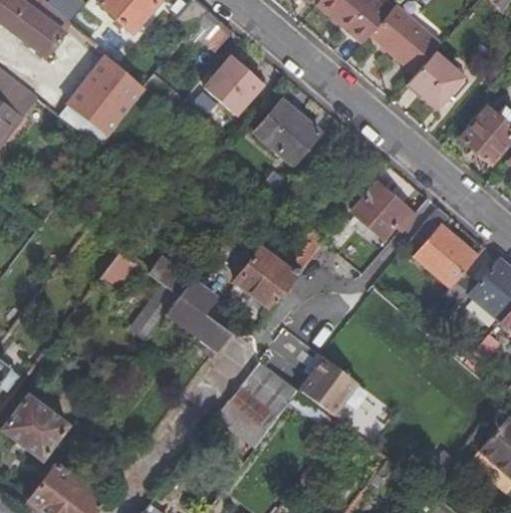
[(0,0),(0,16),(50,55),(68,32),(25,0),(0,0)]
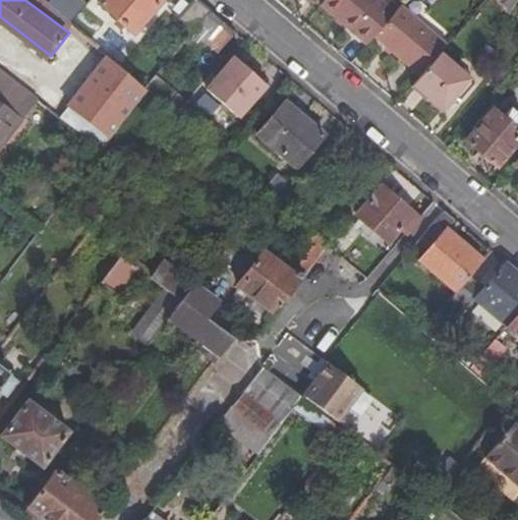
[(25,0),(69,33),(76,23),(45,0),(25,0)]
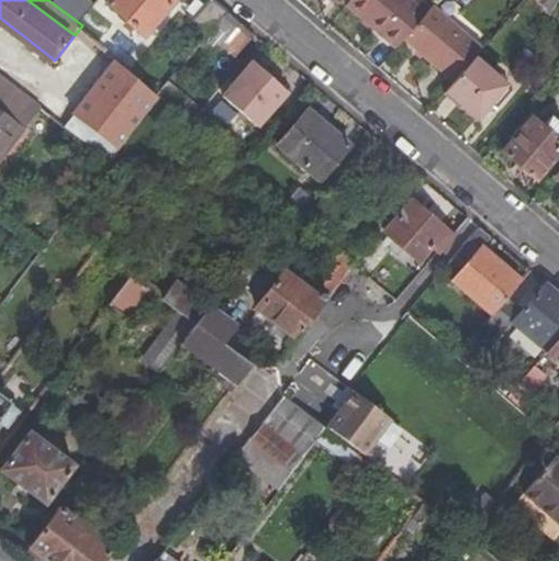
[(182,1),(181,0),(115,0),(112,6),(149,38),(182,1)]
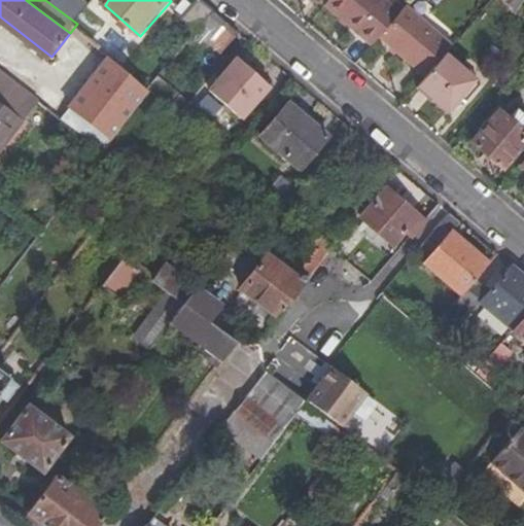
[(200,0),(184,20),(199,32),(217,9),(205,0),(200,0)]
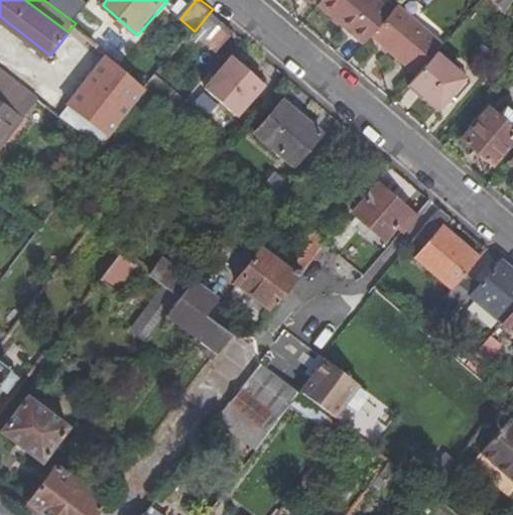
[(317,0),(315,4),(347,29),(348,28),(362,40),(367,34),(386,11),(372,0),(317,0)]
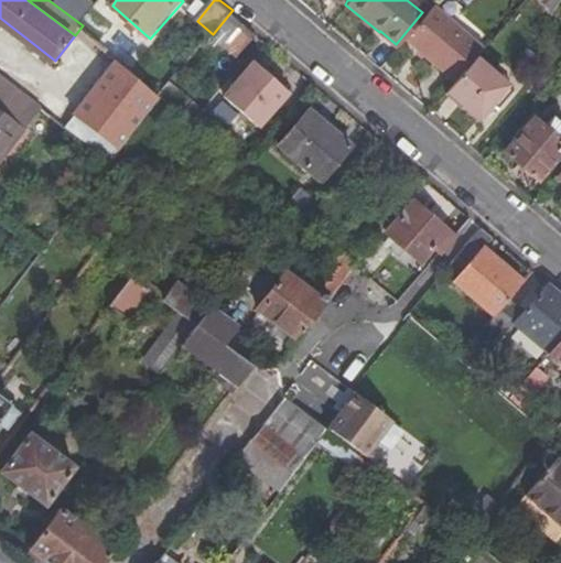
[(481,45),(430,3),(422,12),(401,38),(451,79),(471,55),(481,45)]
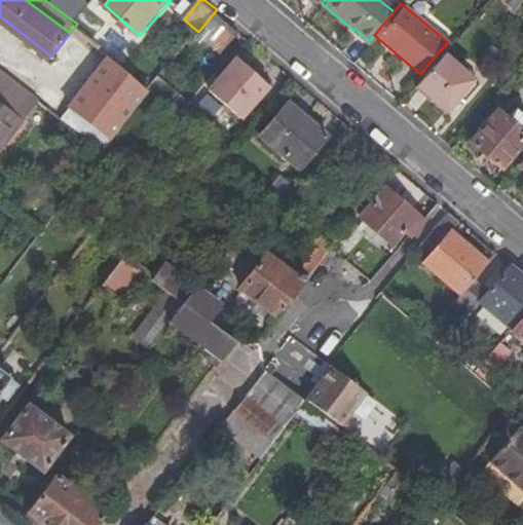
[(217,9),(198,32),(224,52),(229,47),(234,51),(248,36),(217,9)]
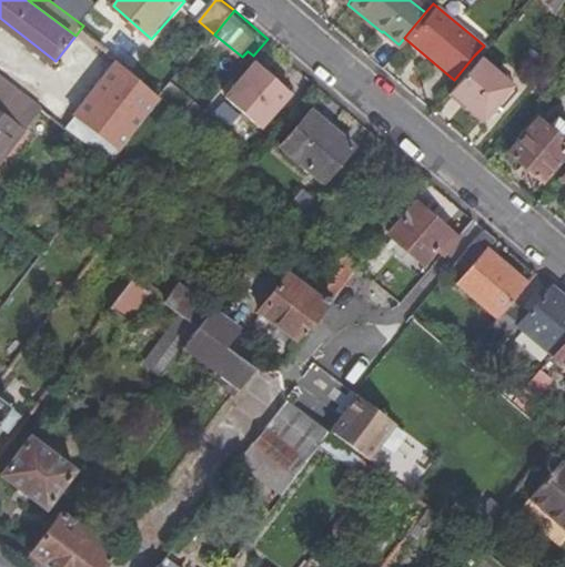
[(477,115),(505,82),(474,56),(454,80),(446,89),(477,115)]
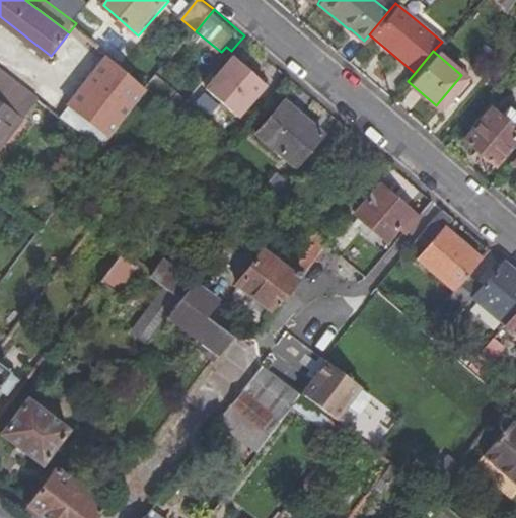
[(113,58),(68,117),(104,144),(146,88),(113,58)]
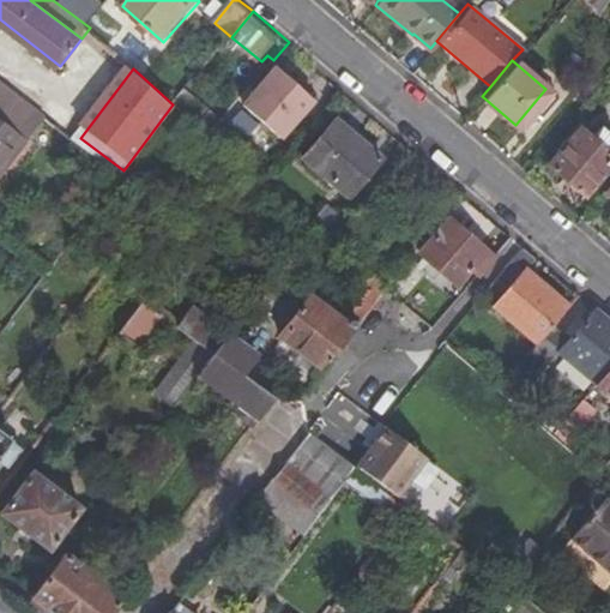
[(249,107),(287,138),(318,101),(282,68),(249,107)]
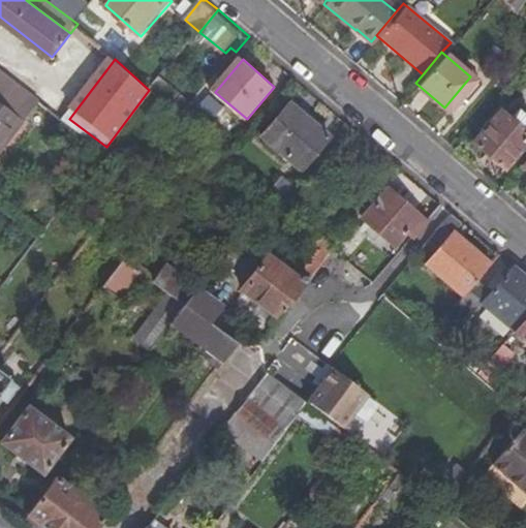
[(0,97),(2,99),(16,82),(0,69),(0,97)]
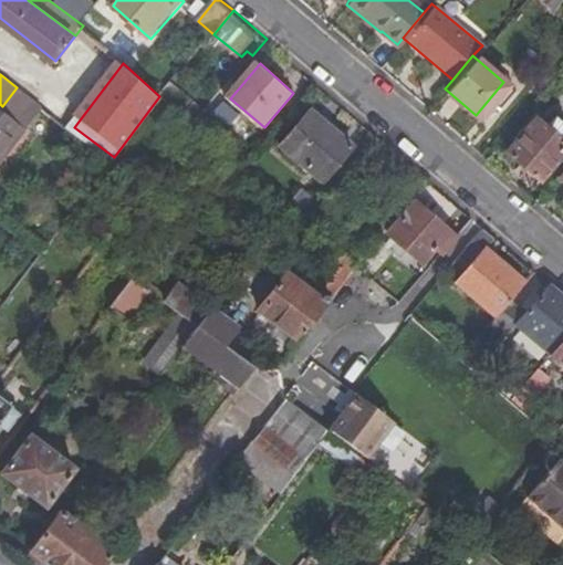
[(180,114),(191,100),(171,83),(159,96),(180,114)]
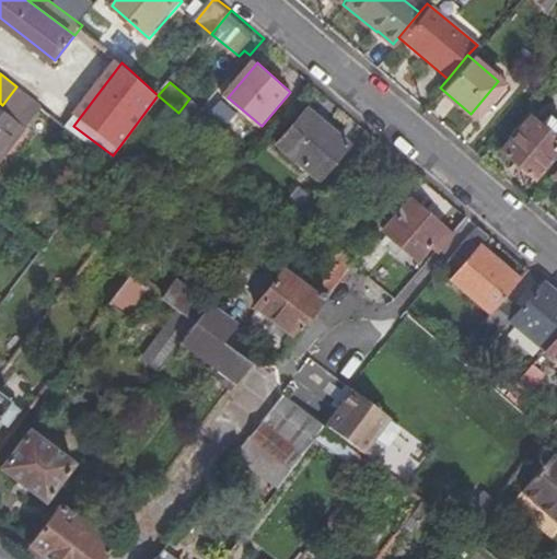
[(16,86),(2,105),(0,103),(0,165),(44,107),(16,86)]
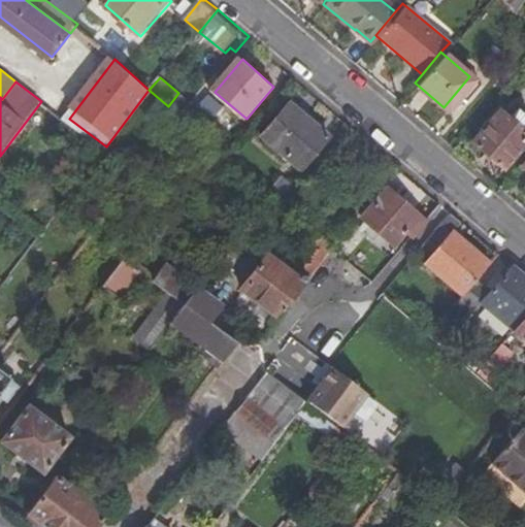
[(207,139),(218,126),(178,93),(168,106),(207,139)]
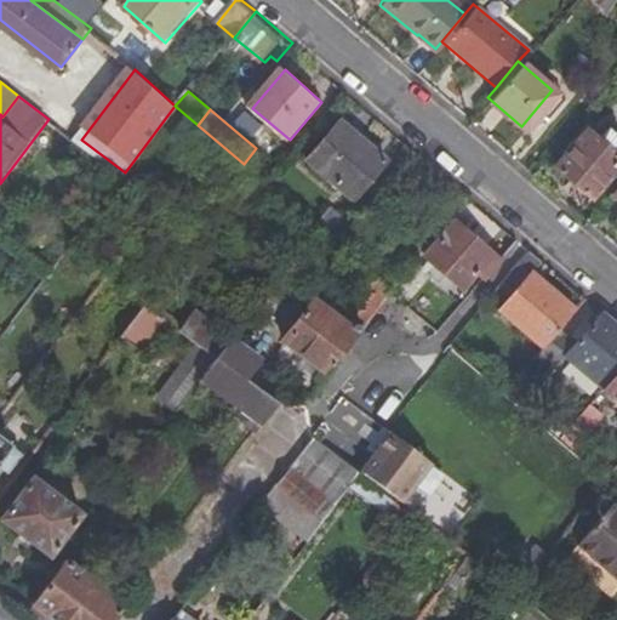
[(387,157),(342,119),(309,158),(353,195),(387,157)]
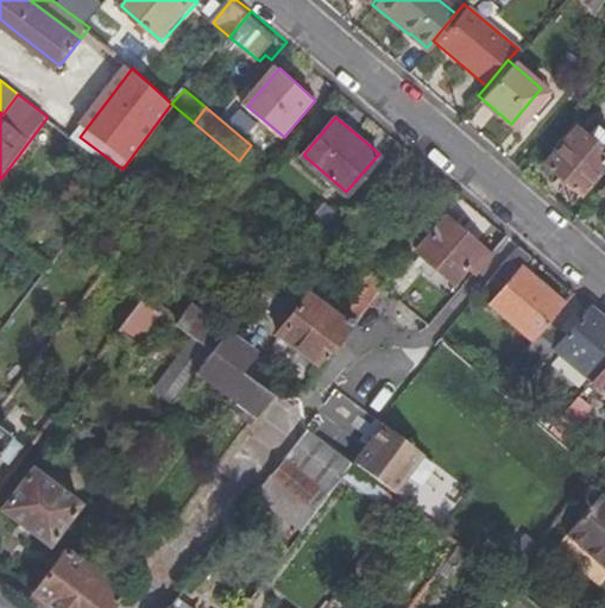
[(594,123),(586,132),(574,123),(544,158),(563,175),(560,180),(577,193),(598,167),(604,173),(604,148),(599,144),(604,138),(604,131),(594,123)]
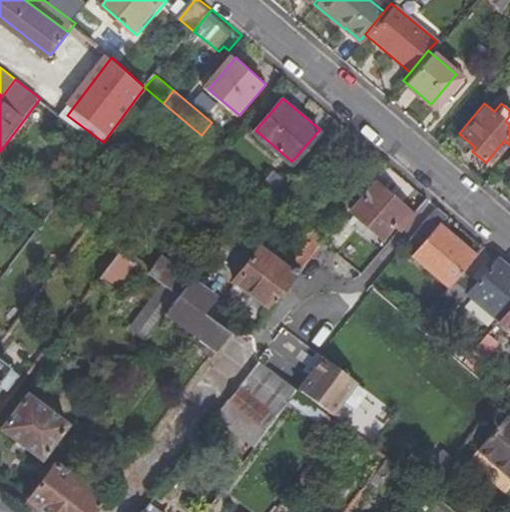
[(201,135),(208,141),(218,128),(211,122),(201,135)]
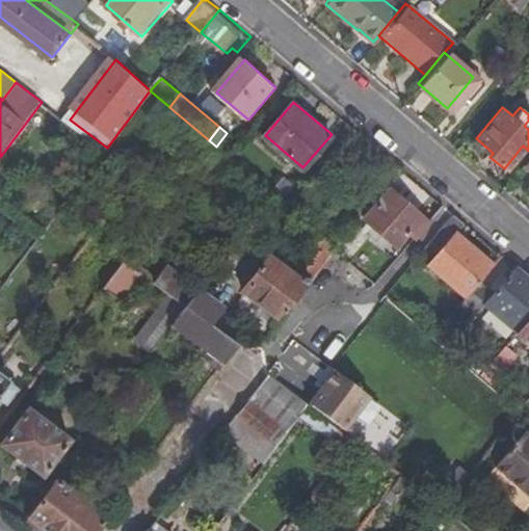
[(270,191),(288,206),(289,207),(300,193),(282,177),(270,191)]
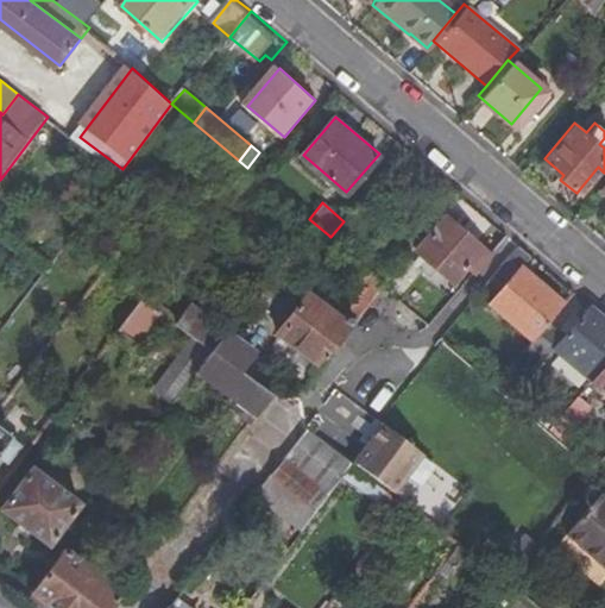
[(459,282),(471,268),(477,273),(493,254),(451,218),(422,251),(459,282)]
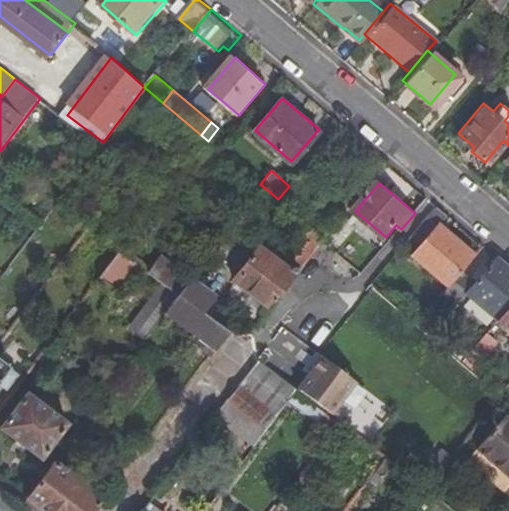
[(442,225),(449,216),(439,207),(418,230),(427,238),(413,254),(450,286),(452,284),(466,267),(467,266),(476,255),(442,225)]
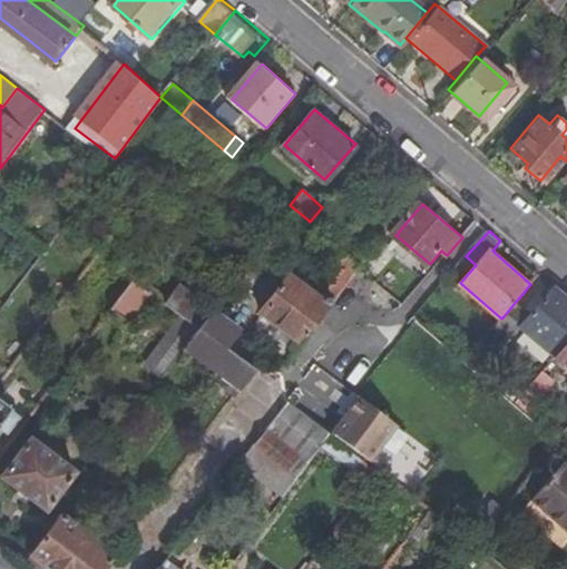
[(314,278),(338,296),(358,270),(334,252),(314,278)]
